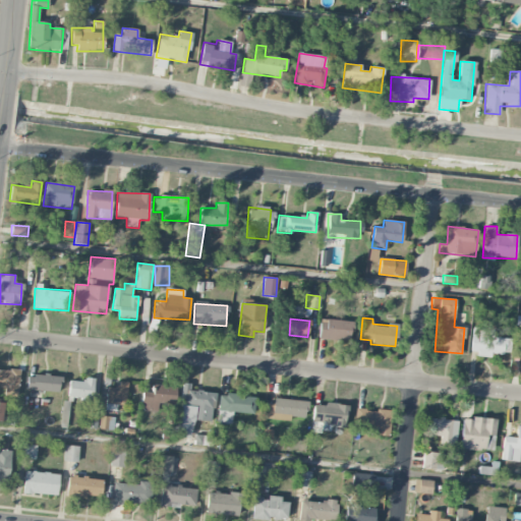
[(352,322),(321,319),(319,338),(350,342),(352,322)]
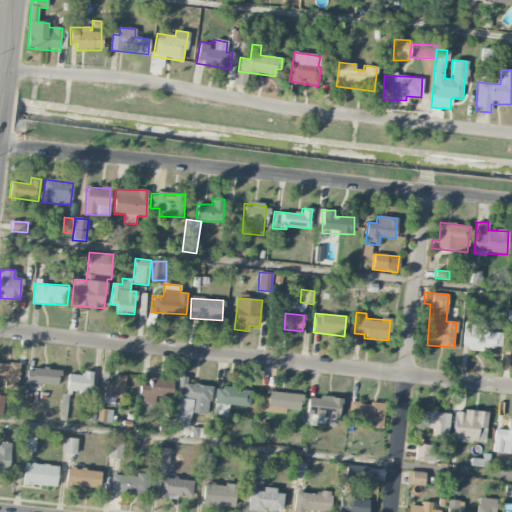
[(464,321),(462,349),(483,350),(483,348),(494,349),(495,332),(484,332),(484,322),(464,321)]
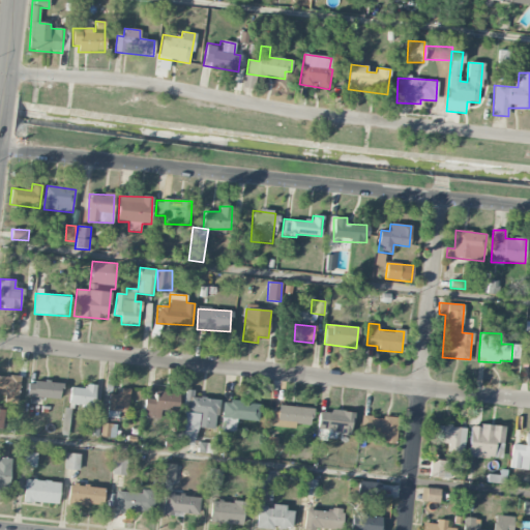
[(19,377),(0,375),(0,393),(4,394),(4,403),(18,404),(19,377)]
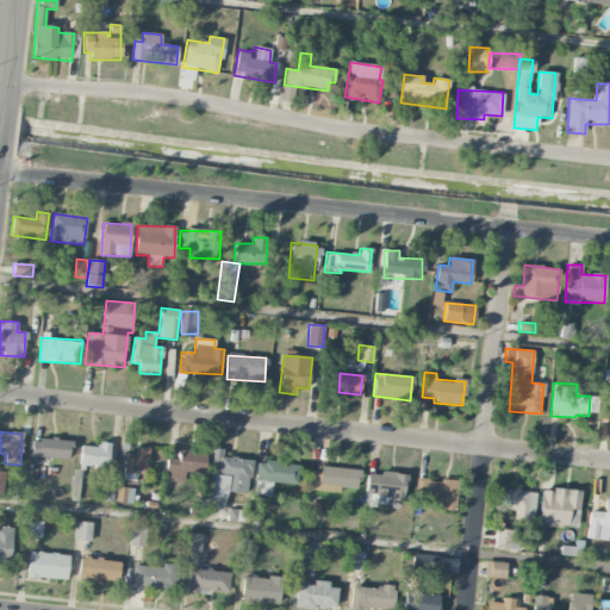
[(49,467),(50,458),(68,460),(70,442),(33,437),(30,465),(49,467)]
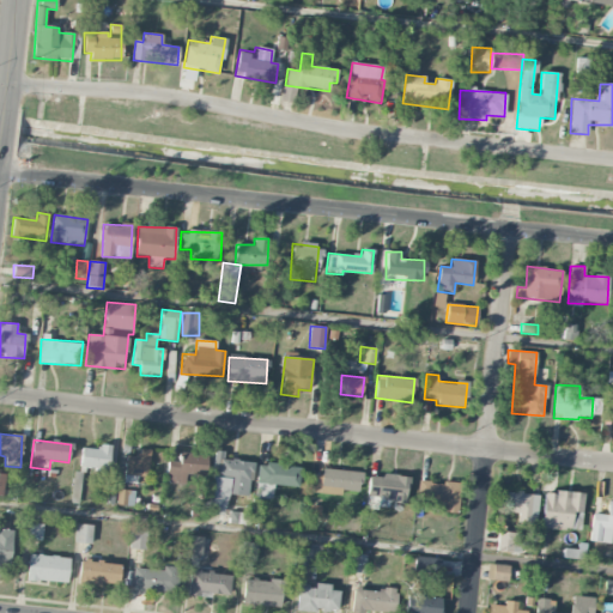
[(110,445),(98,444),(98,449),(80,448),(80,472),(109,473),(110,445)]
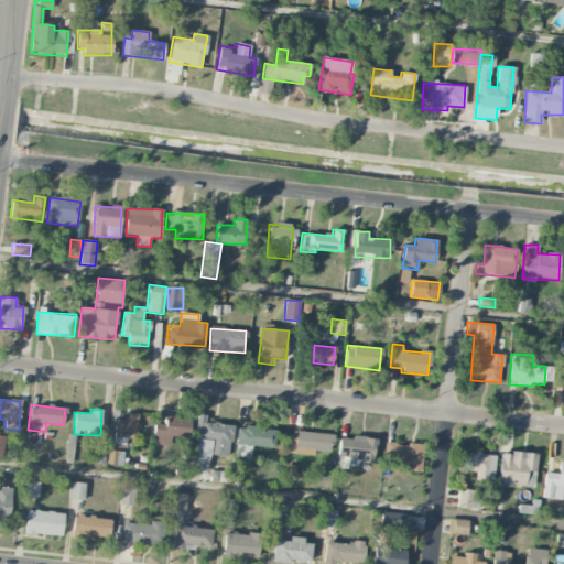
[(116,437),(137,438),(138,413),(127,413),(126,420),(116,420),(116,437)]
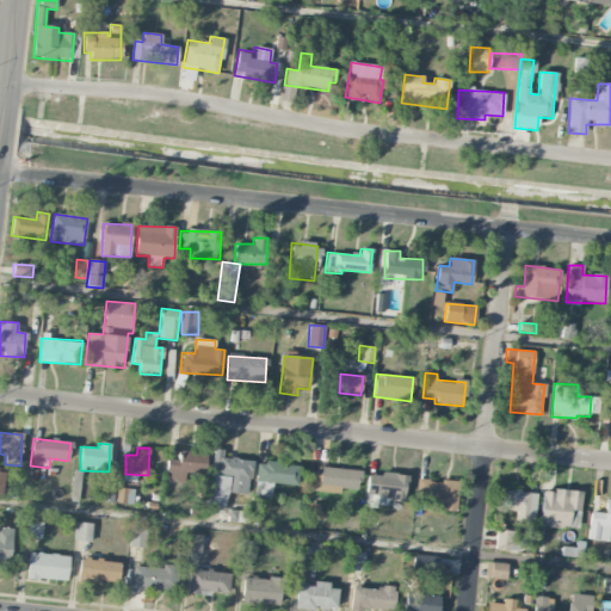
[(208,512),(226,513),(227,493),(250,495),(252,461),(223,458),(223,450),(214,449),(211,474),(208,512)]
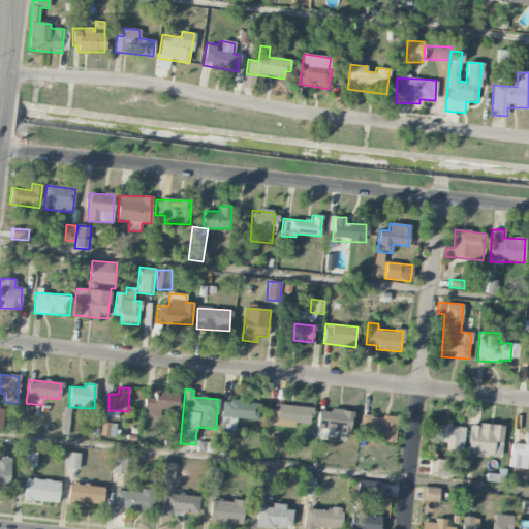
[(153,398),(145,398),(143,415),(160,417),(160,410),(177,411),(178,393),(154,391),(153,398)]
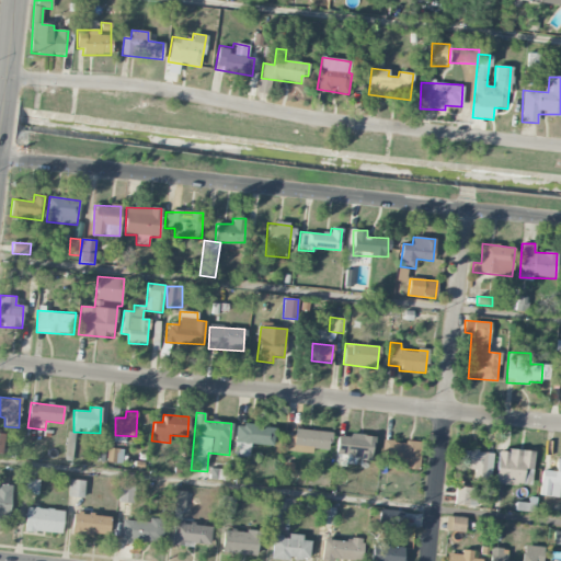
[(236,425),(235,456),(250,457),(251,444),(273,445),(274,426),(236,425)]
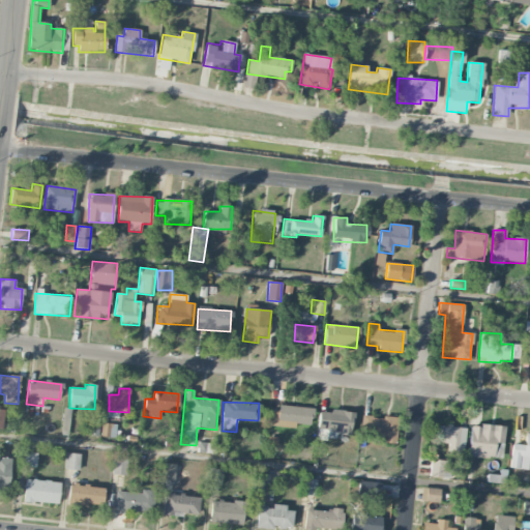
[(271,410),(269,425),(290,428),(290,423),(312,425),(314,409),(278,405),(277,411),(271,410)]
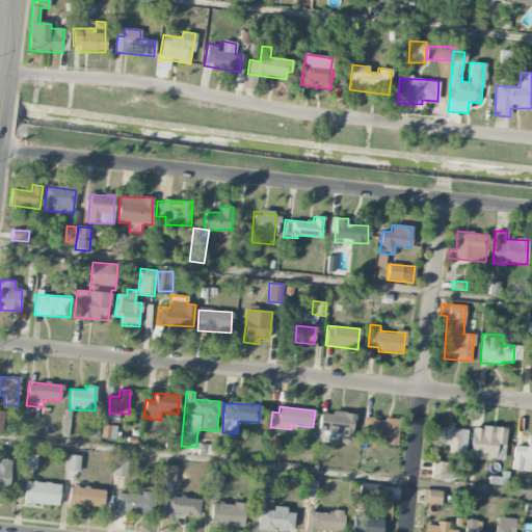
[(72,410),(64,409),(61,432),(69,433),(72,410)]
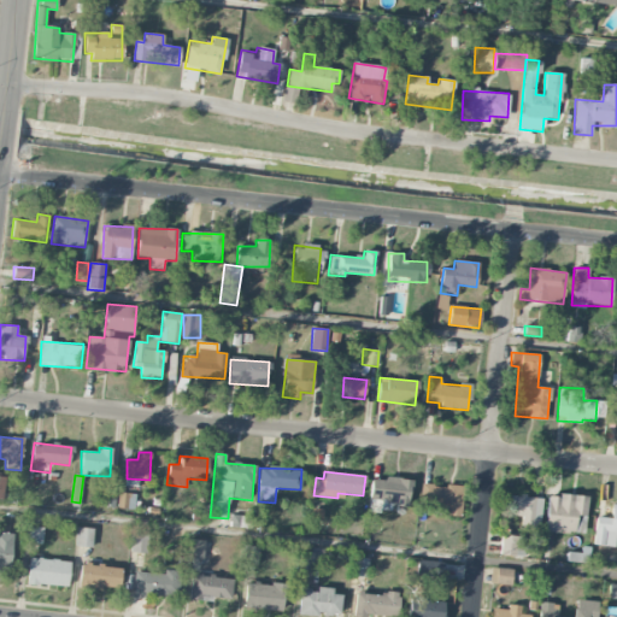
[(371,477),(368,511),(392,512),(392,506),(407,507),(410,481),(371,477)]
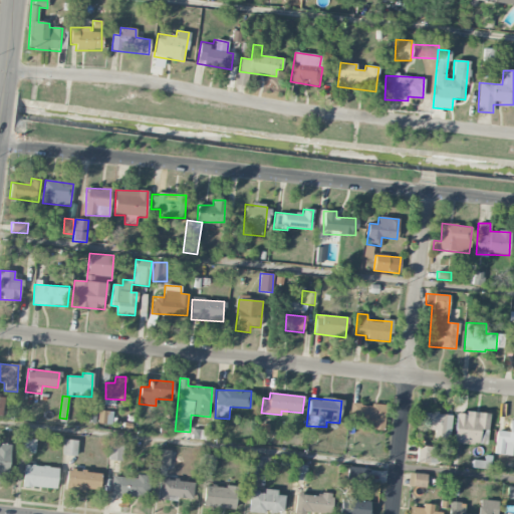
[(386,405),(351,404),(350,427),(384,428),(386,405)]
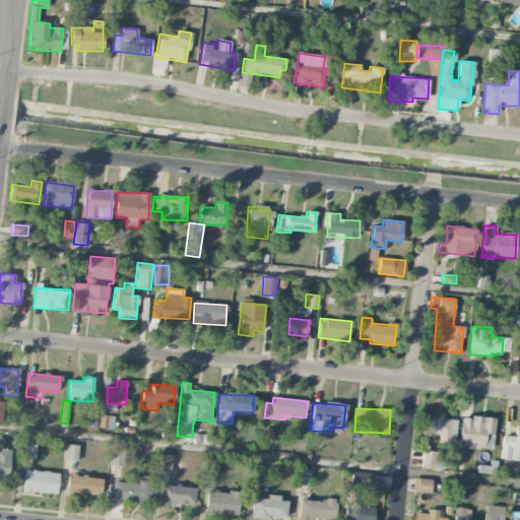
[(114,416),(101,414),(99,428),(113,430),(114,416)]
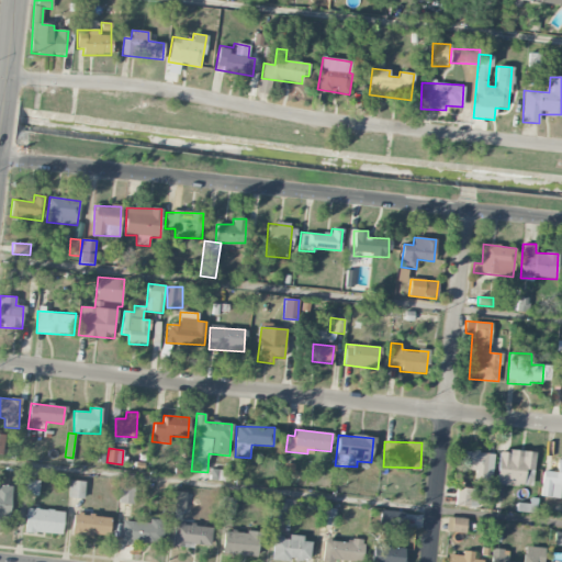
[(475,471),(474,480),(492,482),(494,453),(463,450),(461,470),(475,471)]
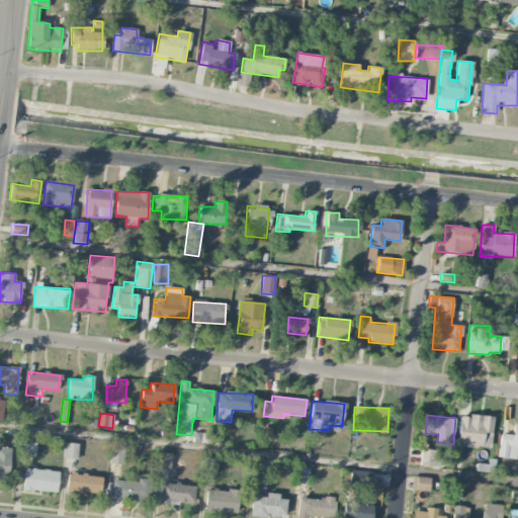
[(19,455),(34,456),(35,443),(20,442),(19,455)]
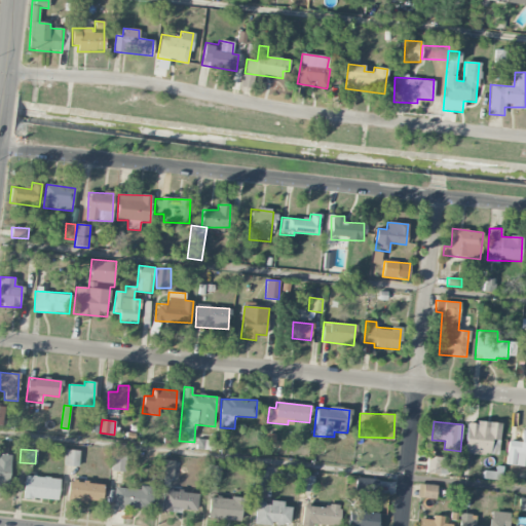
[(78,466),(79,450),(65,450),(65,466),(78,466)]
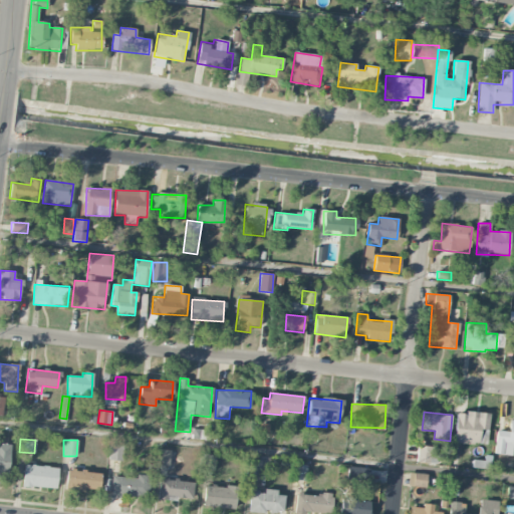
[(10,444),(0,443),(0,482),(0,476),(8,476),(10,444)]
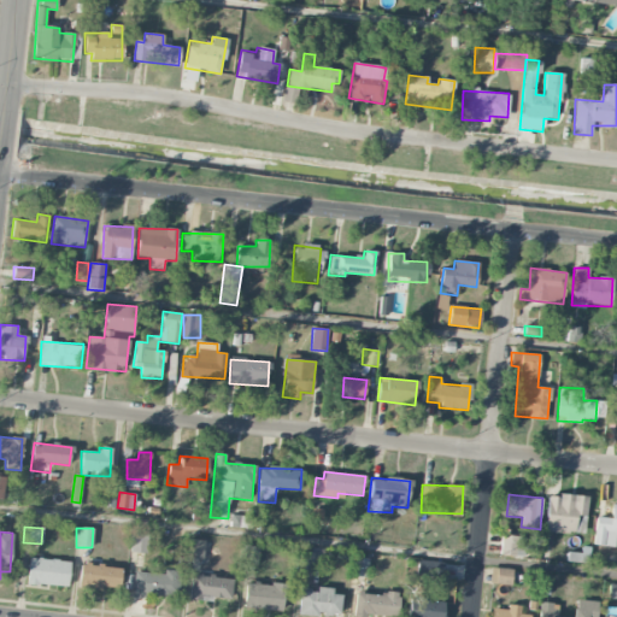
[(147,553),(148,534),(131,534),(130,552),(147,553)]
